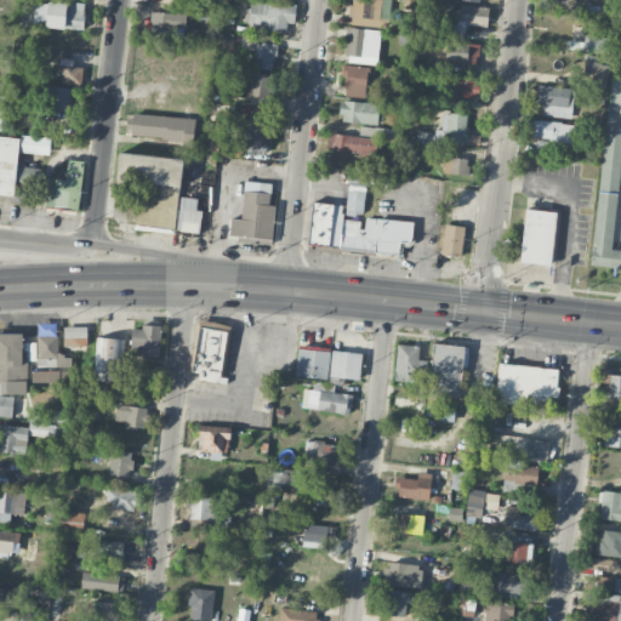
[(296,3),(261,0),(251,0),(249,28),(286,32),(286,23),(295,23),(296,3)]
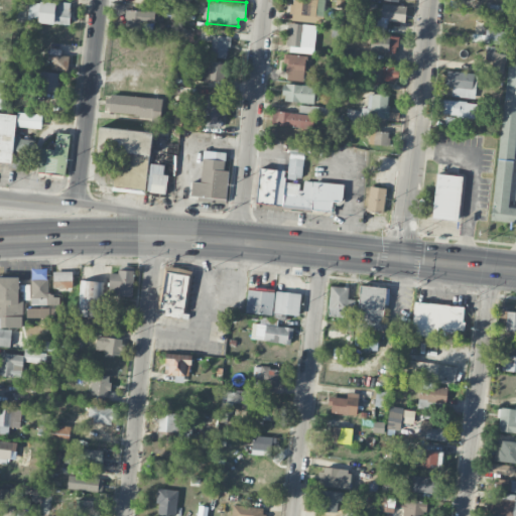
[(291,0),(290,14),(306,16),(306,17),(323,20),(325,0),(291,0)]
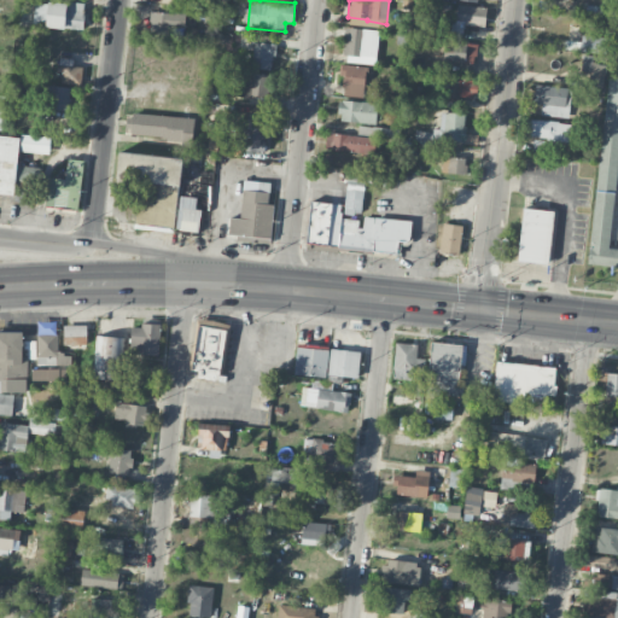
[(85,3),(34,1),(34,27),(83,28),(85,3)]
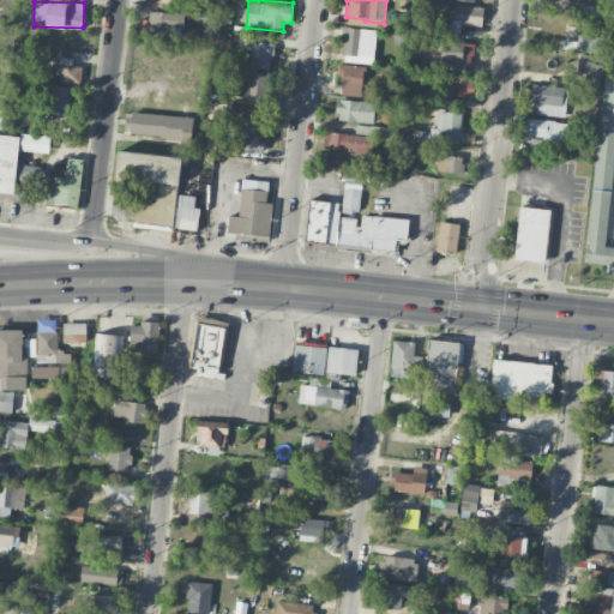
[(481,26),(483,7),(455,5),(453,24),(481,26)]
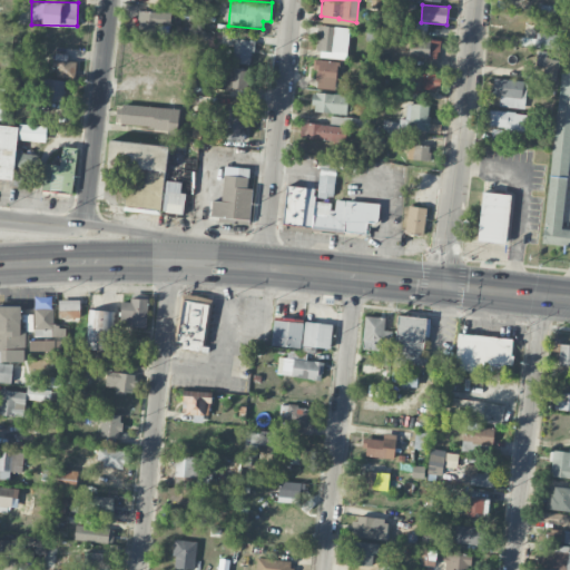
[(558,17),(558,7),(546,6),(546,16),(558,17)]
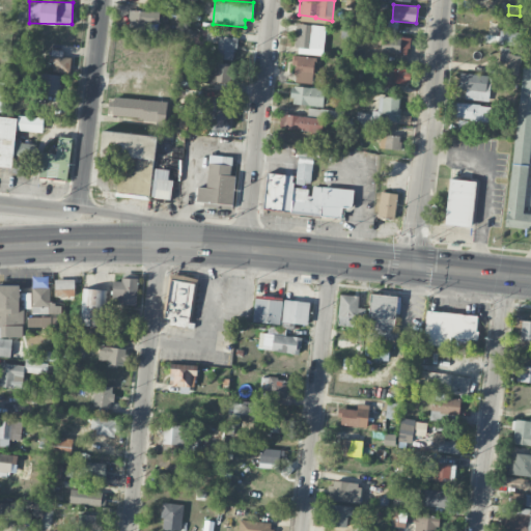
[(152,24),(159,24),(160,11),(130,10),(129,33),(152,33),(152,24)]
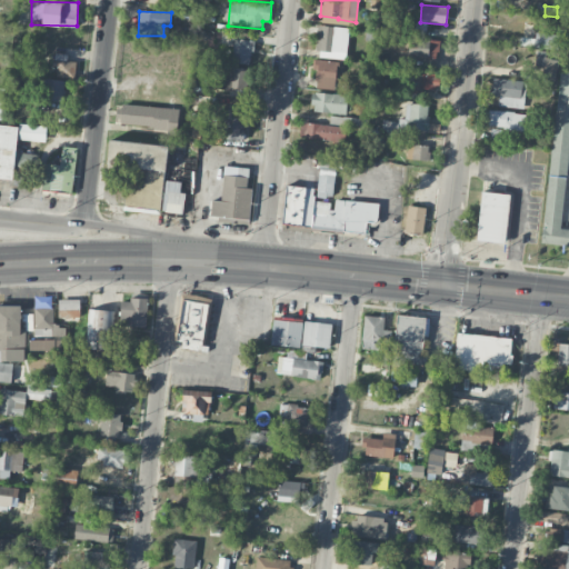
[(346,59),(348,28),(319,26),(317,51),(331,52),(331,58),(346,59)]
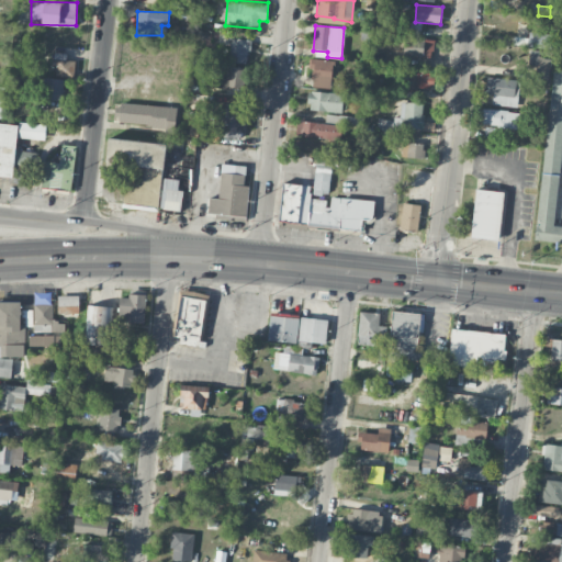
[(550,35),(529,32),(527,46),(548,49),(550,35)]
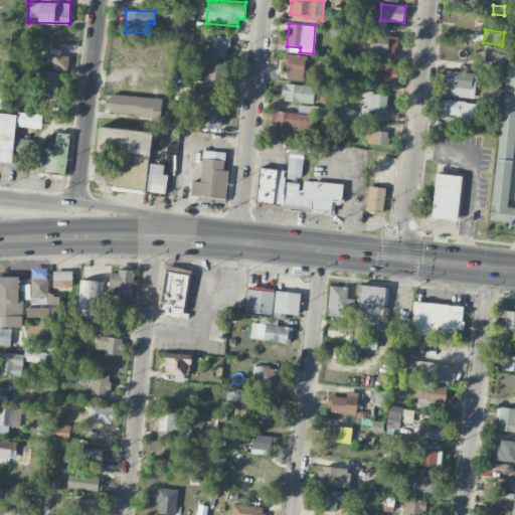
[(395,53),(398,37),(381,34),(380,42),(371,41),(369,49),(395,53)]
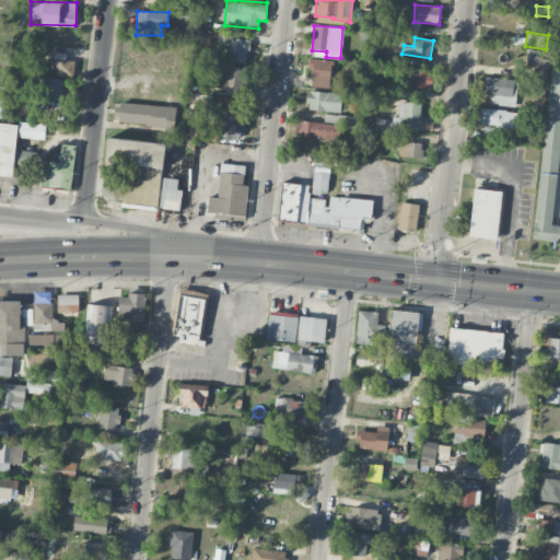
[(248,62),(249,39),(230,38),(229,62),(248,62)]
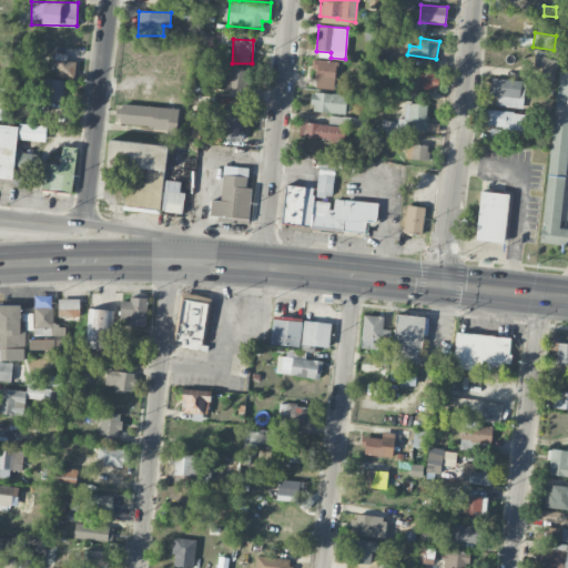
[(555,51),(538,51),(539,80),(556,79),(555,51)]
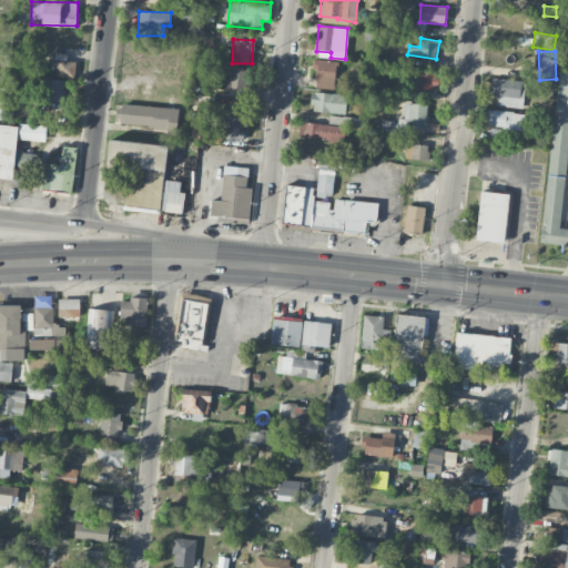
[(54,75),(75,77),(75,61),(67,61),(67,53),(54,53),(54,75)]
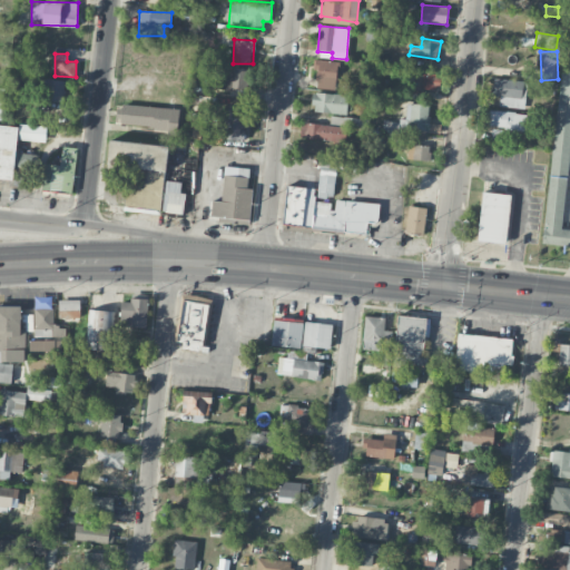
[(336,89),(337,61),(314,60),(313,70),(317,70),(316,88),(336,89)]
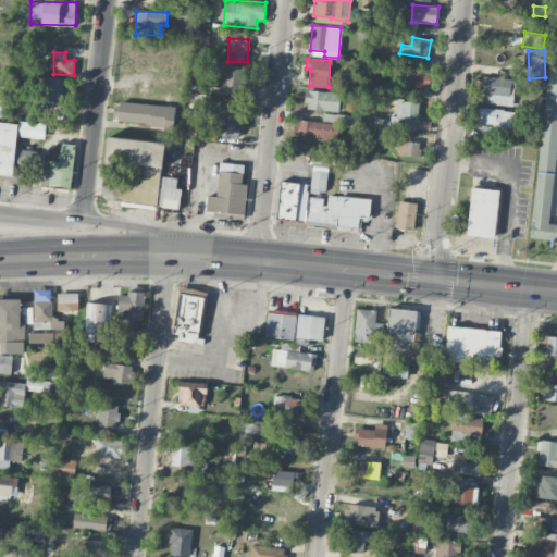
[(244,67),(217,64),(213,85),(240,89),(244,67)]
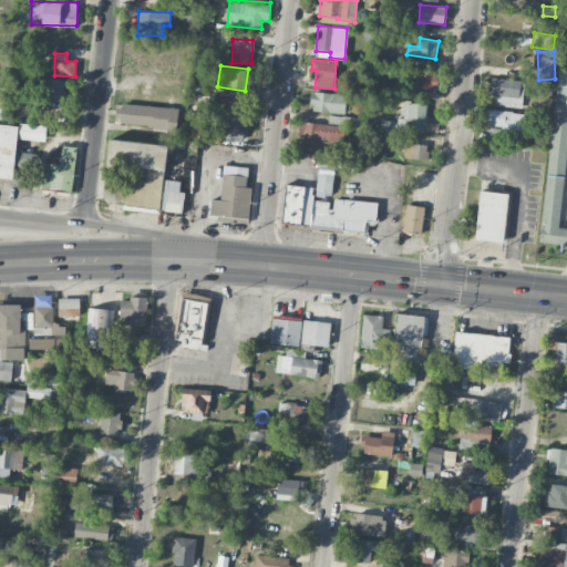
[(538,241),(566,245),(566,228),(558,228),(566,152),(566,68),(559,68),(549,150),(538,241)]
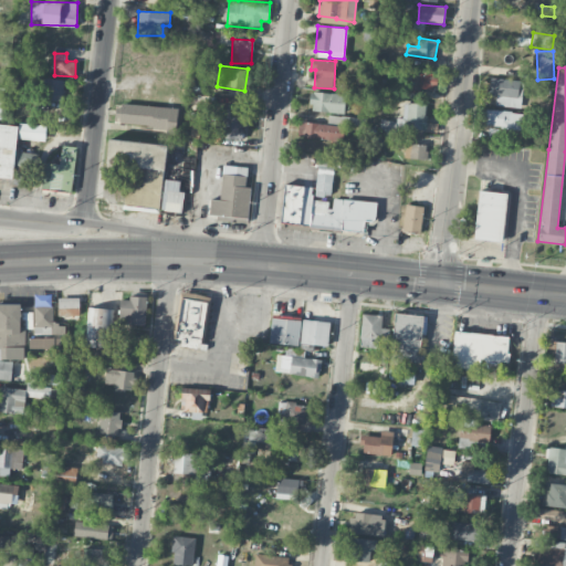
[(411,91),(436,91),(436,71),(410,71),(411,91)]
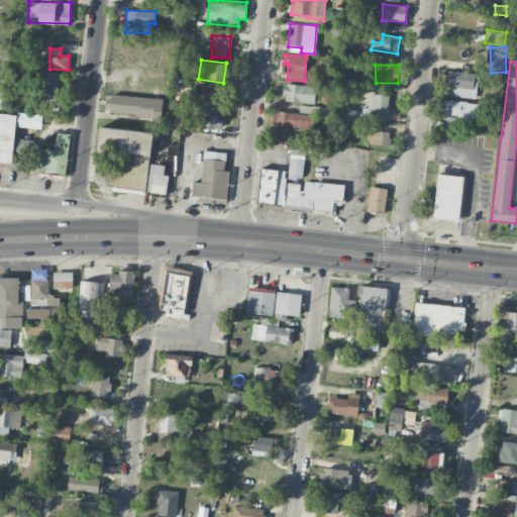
[(40,92),(56,94),(59,73),(42,72),(40,92)]
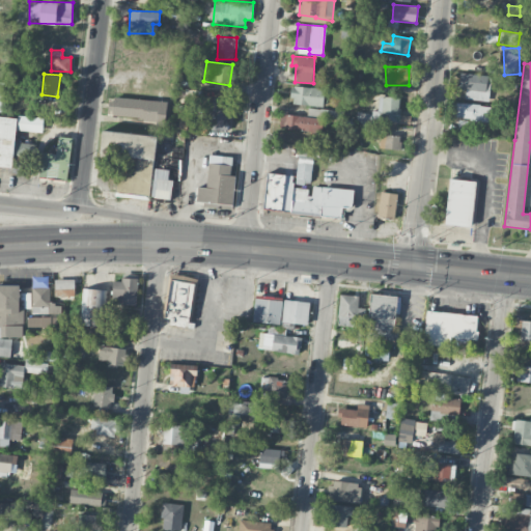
[(465,100),(488,101),(491,75),(459,74),(458,89),(466,89),(465,100)]
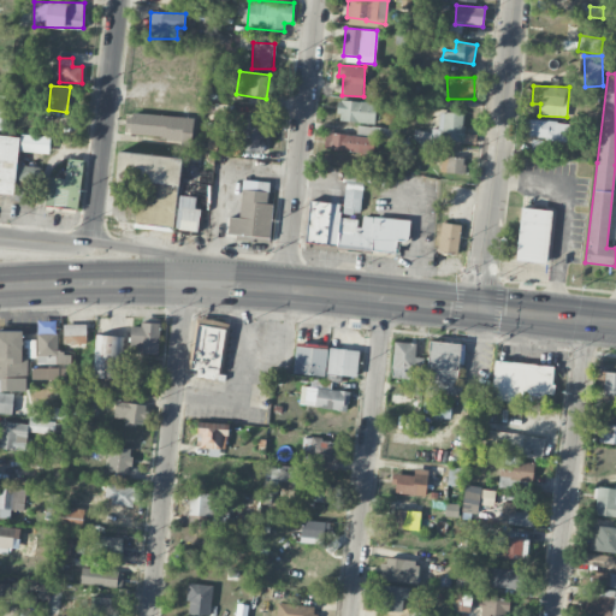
[(373,124),(377,104),(339,98),(336,119),(373,124)]
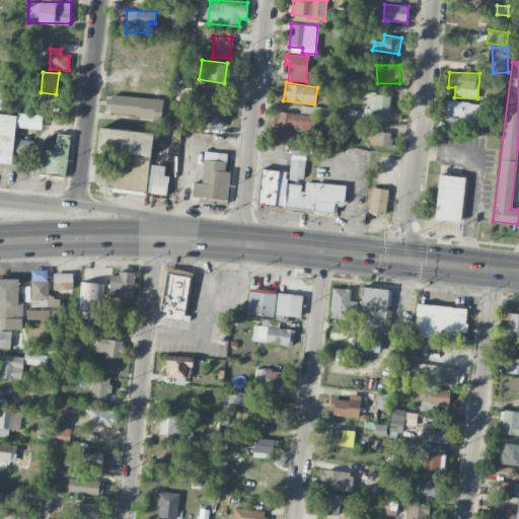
[(400,113),(390,113),(391,95),(370,94),(369,108),(361,107),(361,119),(399,121),(400,113)]
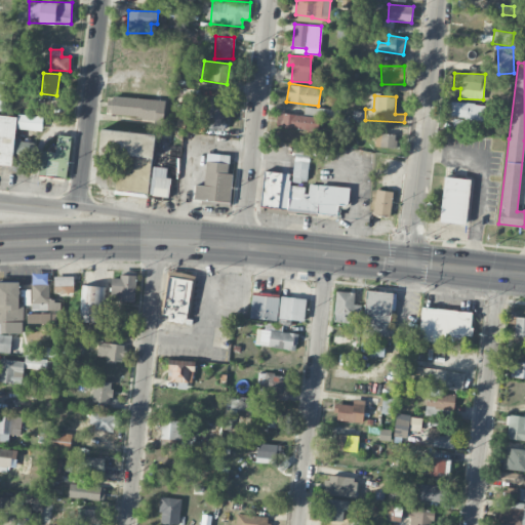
[(165,99),(113,96),(112,116),(155,118),(155,125),(164,125),(165,99)]
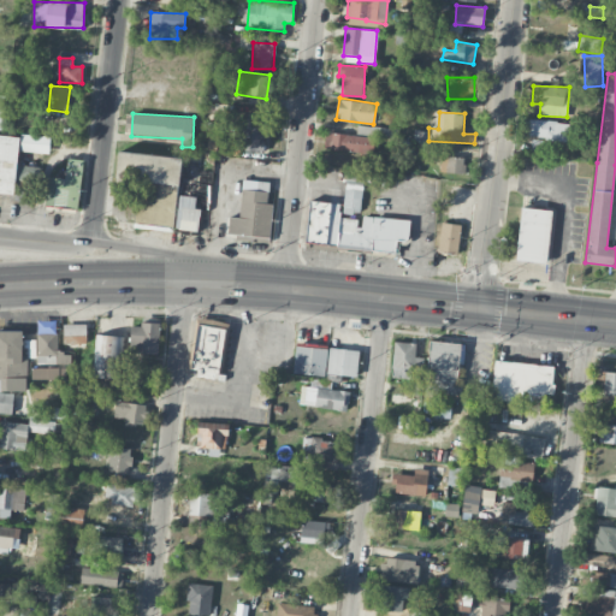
[(264,116),(246,114),(244,137),(236,136),(236,149),(261,150),(264,116)]
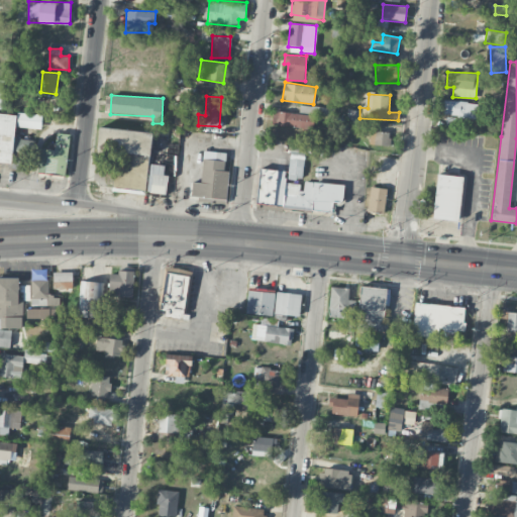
[(439,114),(476,118),(477,103),(441,99),(439,114)]
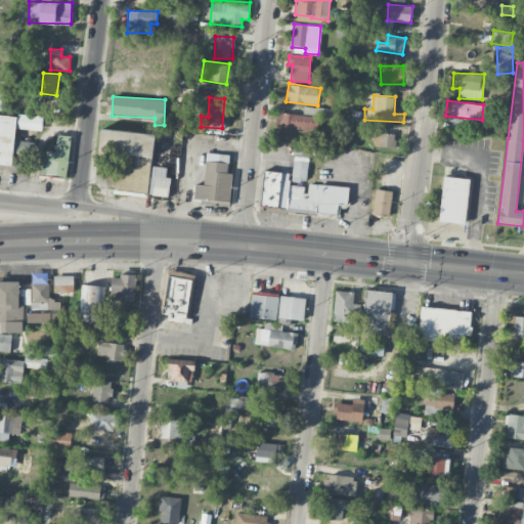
[(317,129),(318,115),(276,114),(276,128),(317,129)]
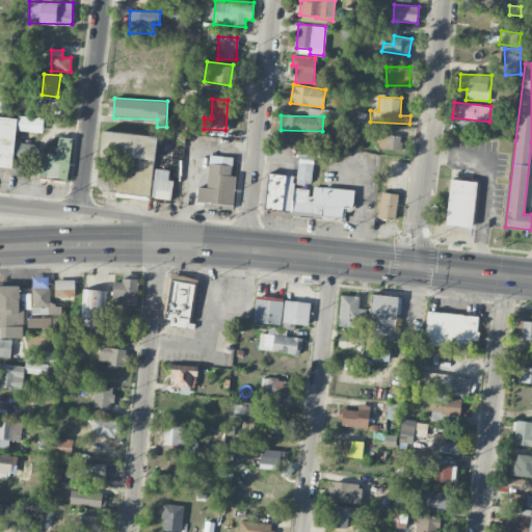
[(17,118),(0,116),(0,166),(12,167),(14,155),(34,157),(35,144),(15,142),(17,118)]
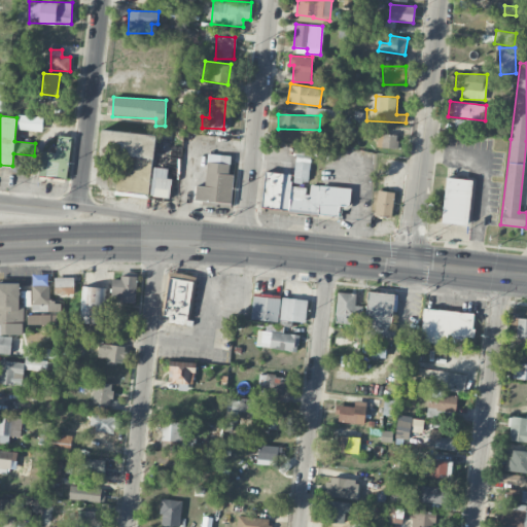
[(43,116),(18,115),(16,130),(42,131),(43,116)]
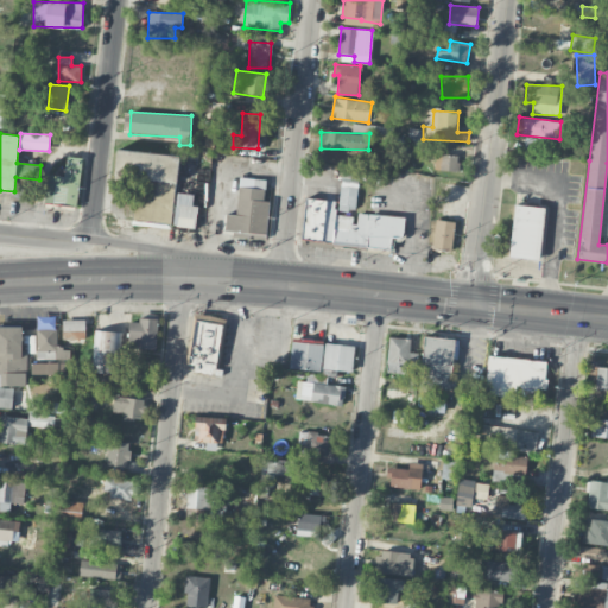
[(114,176),(177,184),(181,156),(118,149),(114,176)]
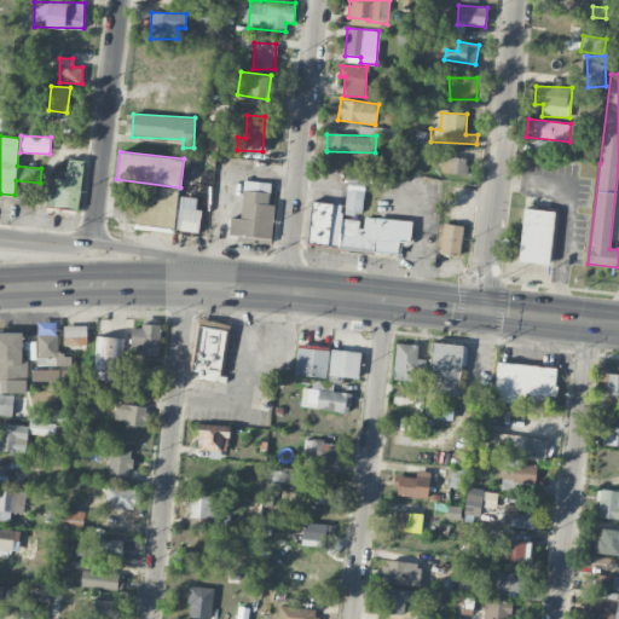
[(467,174),(468,157),(444,157),(443,174),(467,174)]
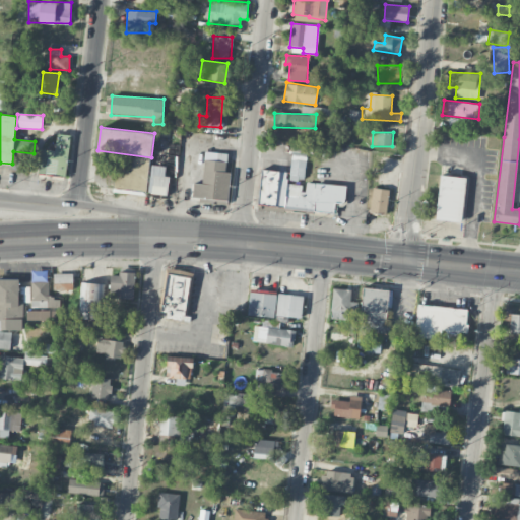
[(55,151),(41,149),(38,173),(64,177),(70,135),(58,133),(55,151)]
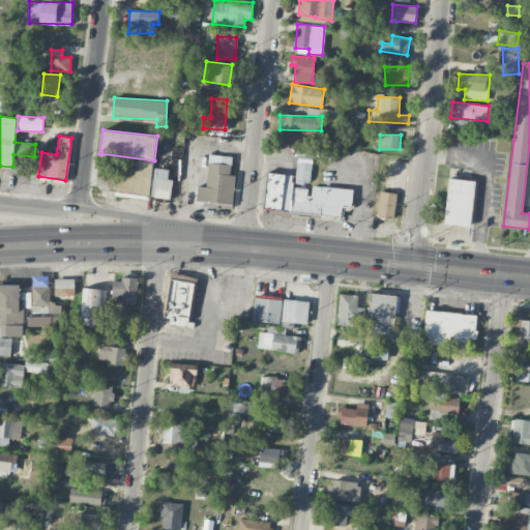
[(262,209),(340,218),(341,206),(351,207),(353,189),(311,184),(311,185),(310,185),(314,151),(298,149),(295,175),(267,172),(262,209)]
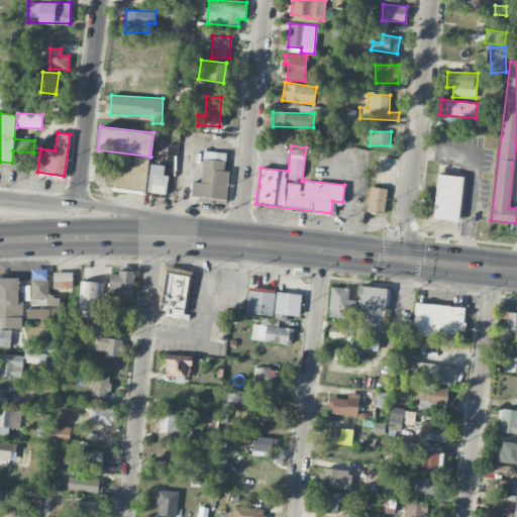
[(201,183),(192,182),(191,197),(226,200),(228,171),(224,171),(225,161),(203,159),(201,183)]
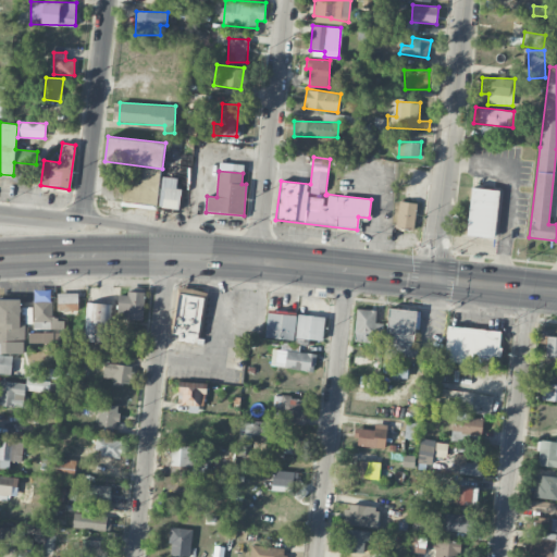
[(176,188),(177,178),(162,176),(158,207),(178,210),(182,189),(176,188)]
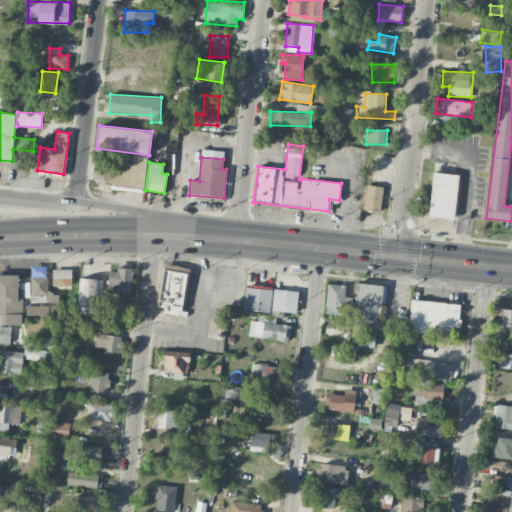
[(455,219),(459,174),(433,171),(429,216),(455,219)]
